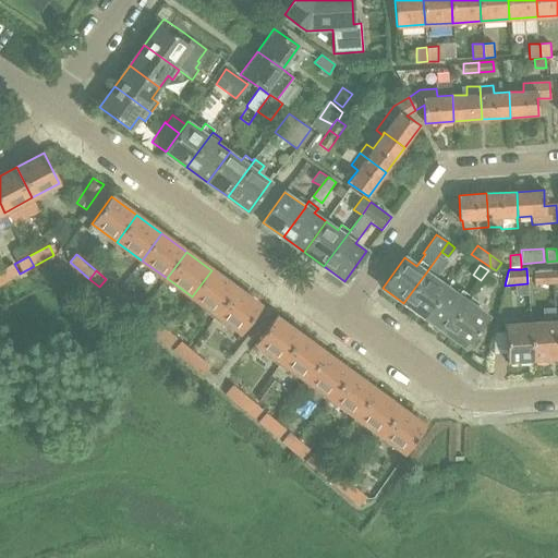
[(211,270),(192,296),(217,315),(237,288),(211,270)]
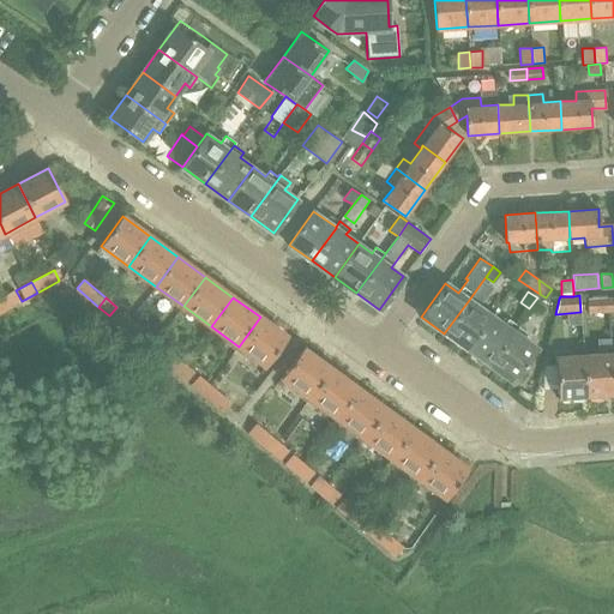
[(537,298),(529,308),(540,315),(547,304),(537,298)]
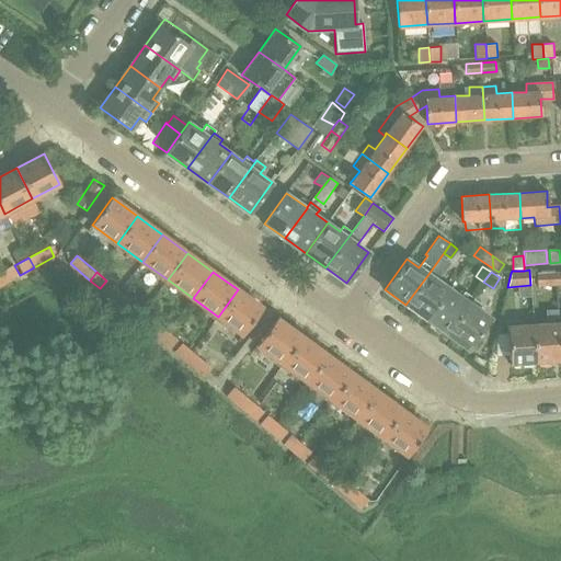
[(557,285),(556,272),(537,273),(537,286),(557,285)]
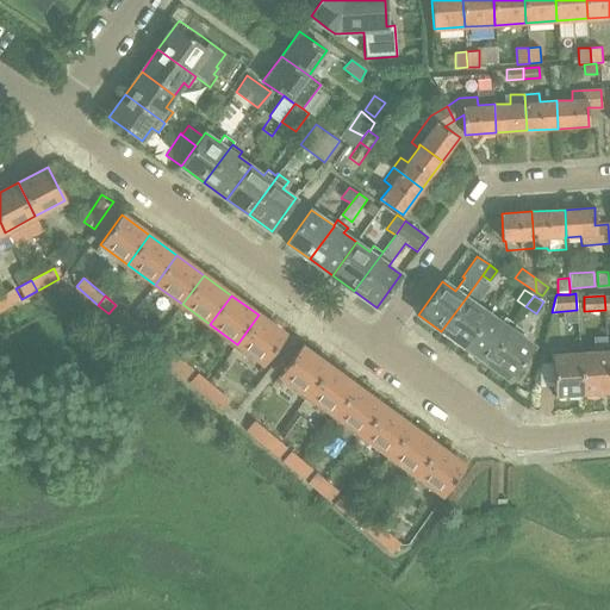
[(466,298),(441,331),(464,347),(487,313),(466,298)]
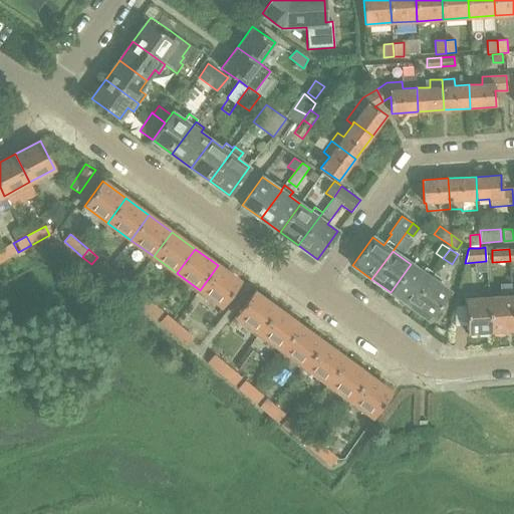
[(94,267),(104,275),(110,267),(101,260),(94,267)]
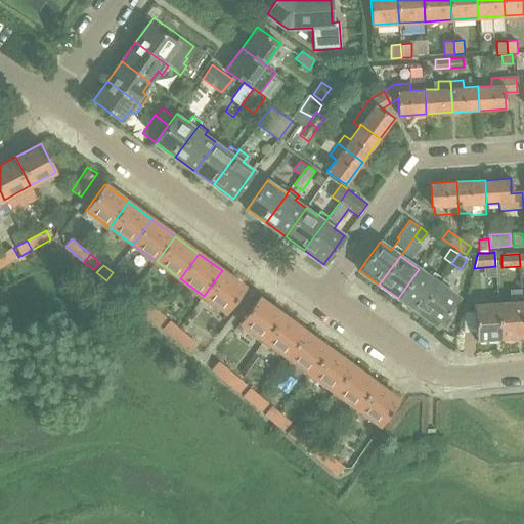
[(419,269),(398,298),(418,312),(442,277),(434,272),(430,277),(419,269)]
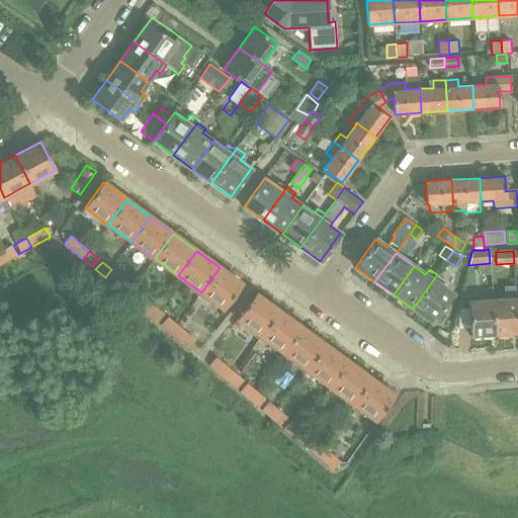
[(220,267),(201,292),(225,310),(243,284),(220,267)]
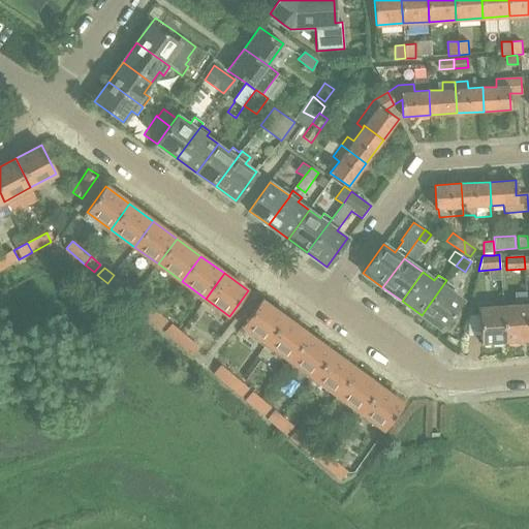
[(114,275),(107,283),(117,291),(123,283),(114,275)]
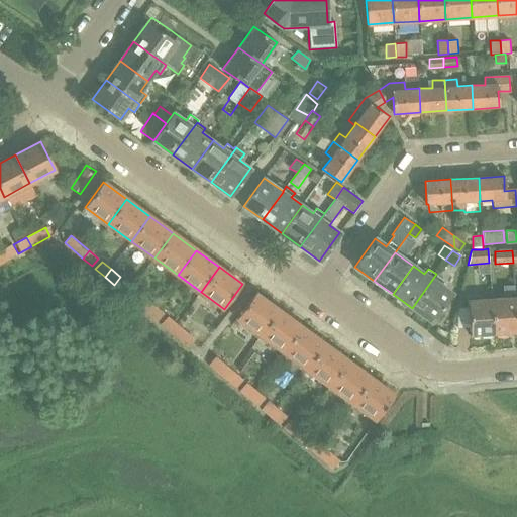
[(436,274),(412,308),(431,322),(452,293),(441,286),(444,280),(436,274)]
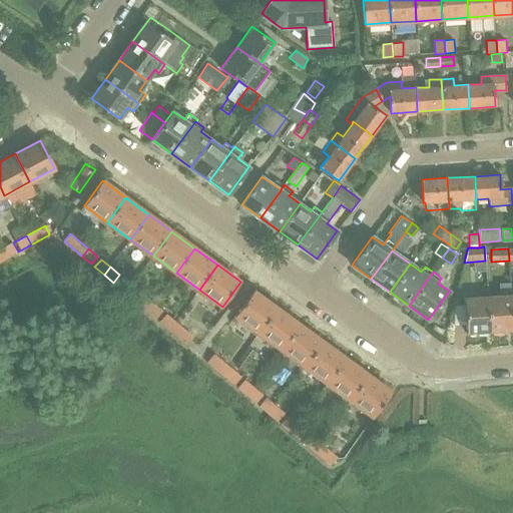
[(116,285),(126,293),(131,286),(122,278),(116,285)]
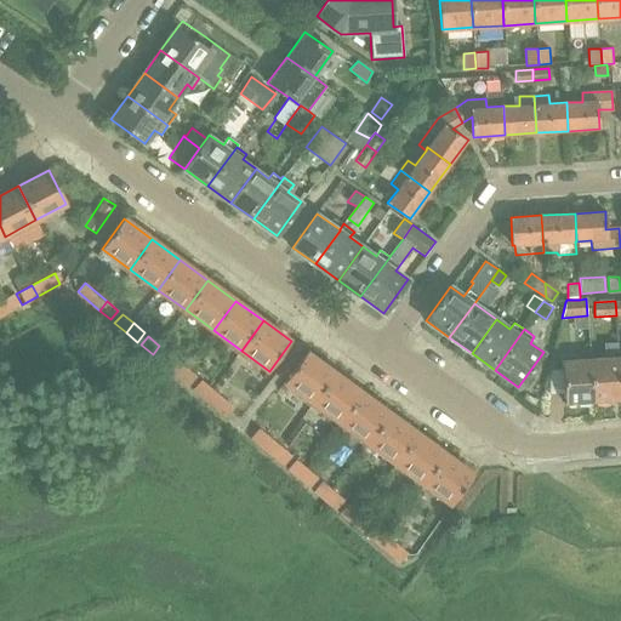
[(605,354),(592,355),(594,402),(620,399),(620,398),(617,346),(616,342),(604,343),(605,354)]
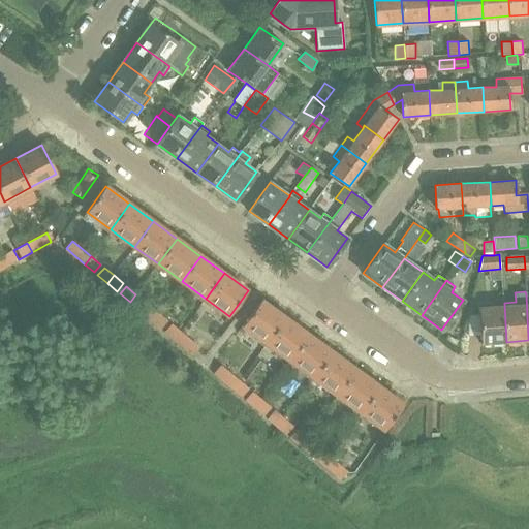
[(135,294),(130,302),(138,310),(146,302),(135,294)]
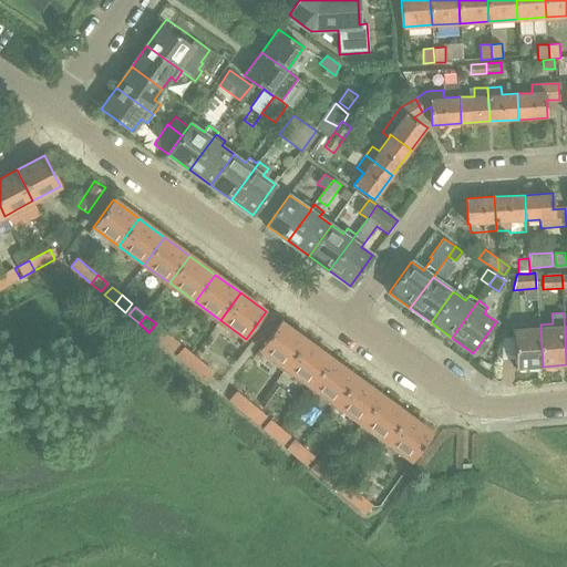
[(259,349),(285,368),(305,341),(279,322),(259,349)]
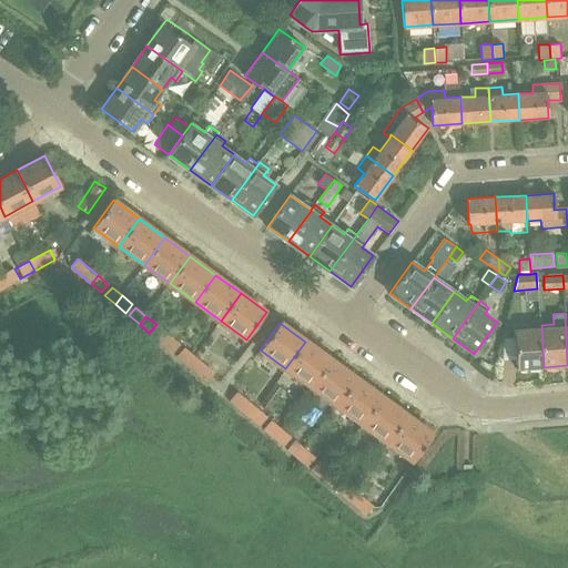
[(514,327),(516,365),(516,368),(544,367),(541,325),(514,327)]
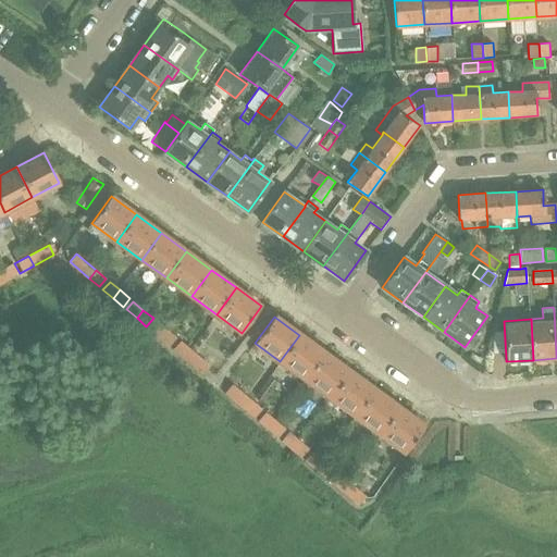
[(150,330),(160,338),(166,330),(157,321),(150,330)]
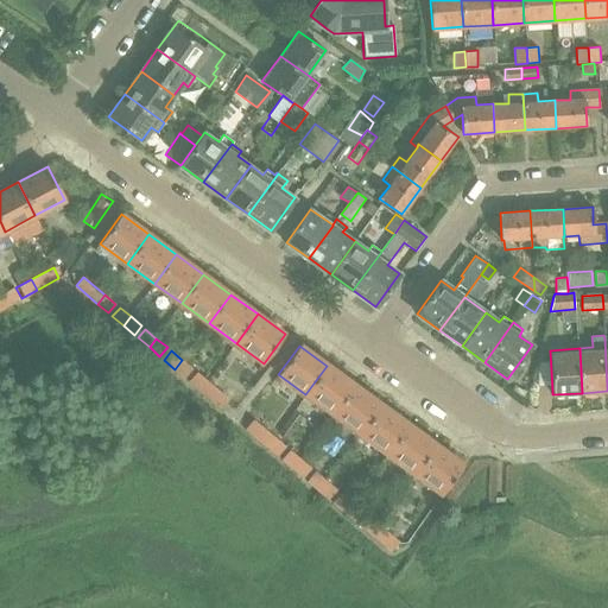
[(182,360),(175,369),(185,378),(192,369),(182,360)]
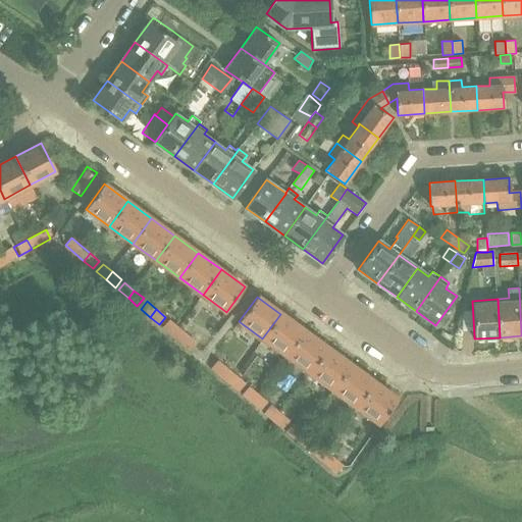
[(280,314),(262,338),(285,356),(304,330),(280,314)]
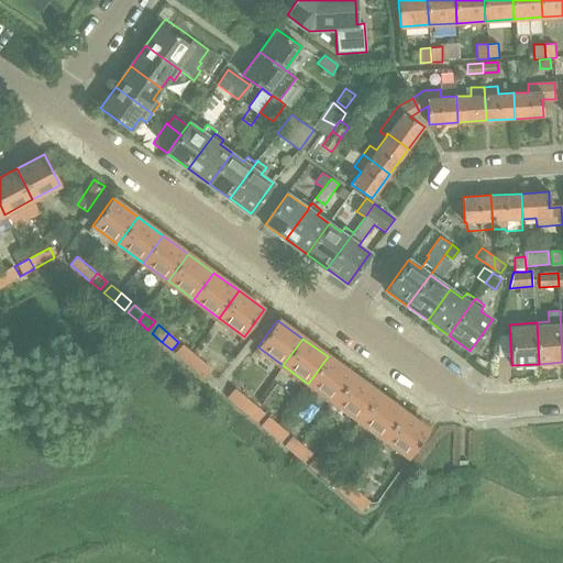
[(175,353),(186,362),(192,353),(183,345),(175,353)]
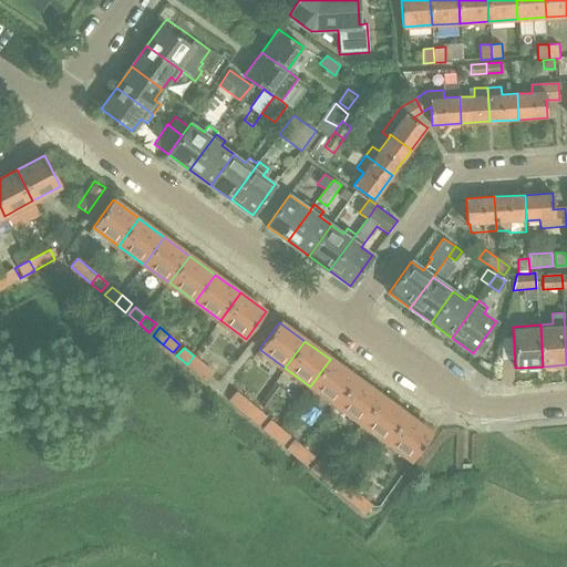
[(194,356),(187,364),(206,381),(214,373),(194,356)]
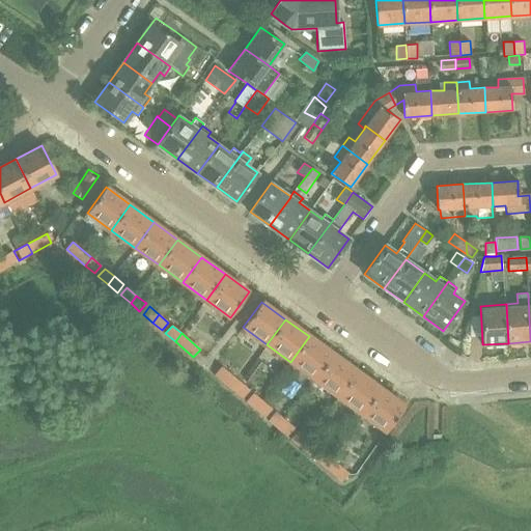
[(309,336),(290,362),(314,380),(333,354),(309,336)]
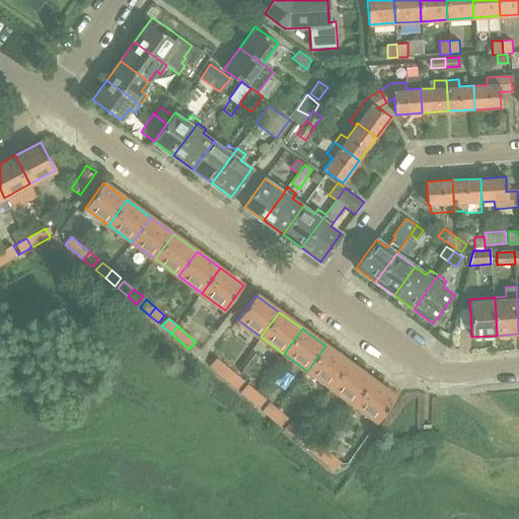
[(325,346),(307,371),(330,387),(349,363),(325,346)]
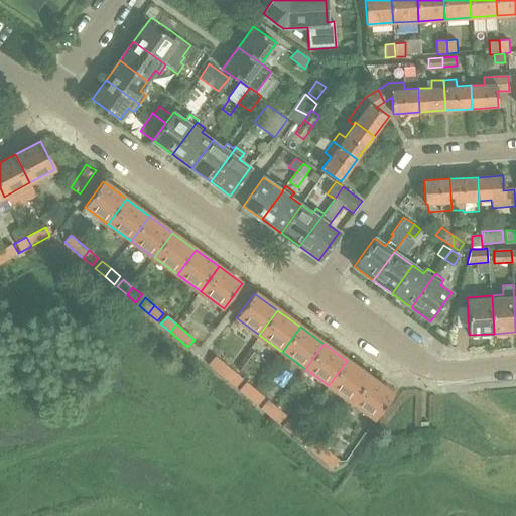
[(222,348),(215,357),(209,364),(227,380),(233,372),(227,367),(235,359),(222,348)]
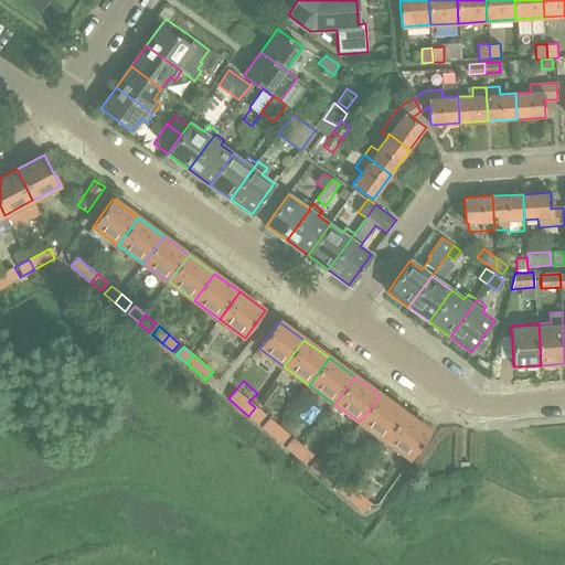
[(380,395),(360,422),(385,440),(405,414),(380,395)]
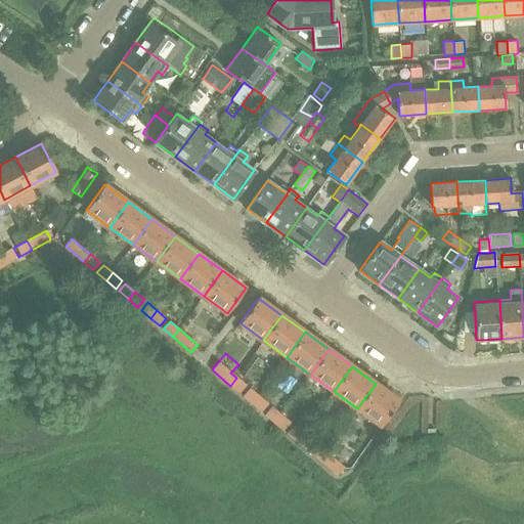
[(236,378),(230,386),(239,393),(246,386),(236,378)]
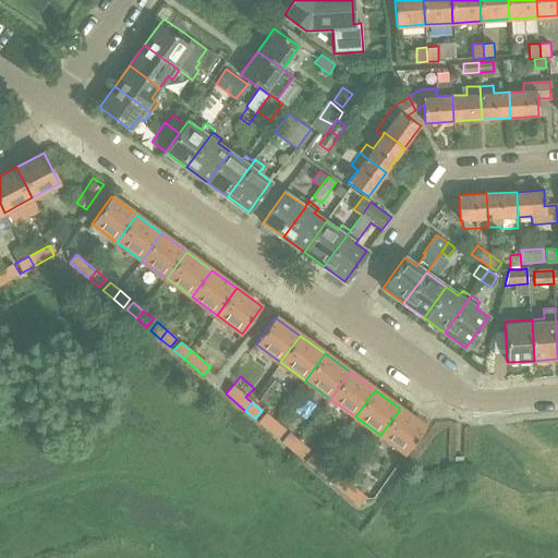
[(400,409),(380,435),(405,453),(425,426),(400,409)]
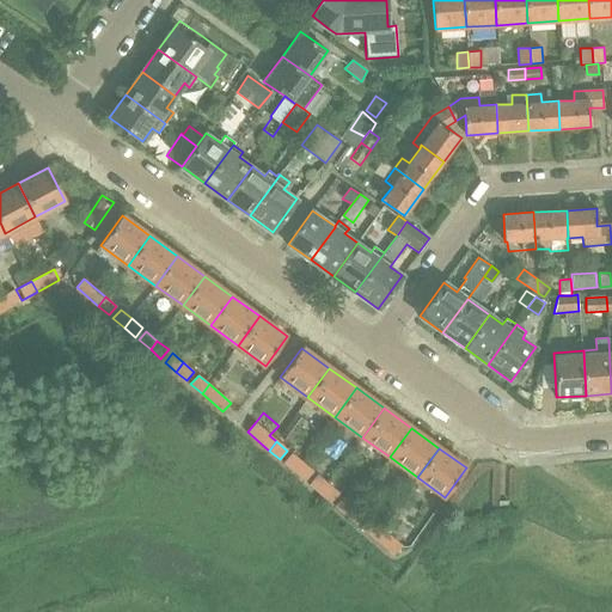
[(283,463),(294,472),(301,463),(292,454),(283,463)]
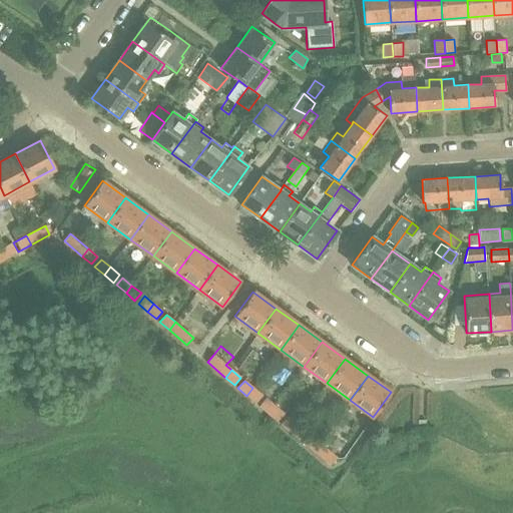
[(252,388),(246,396),(255,404),(263,396),(252,388)]
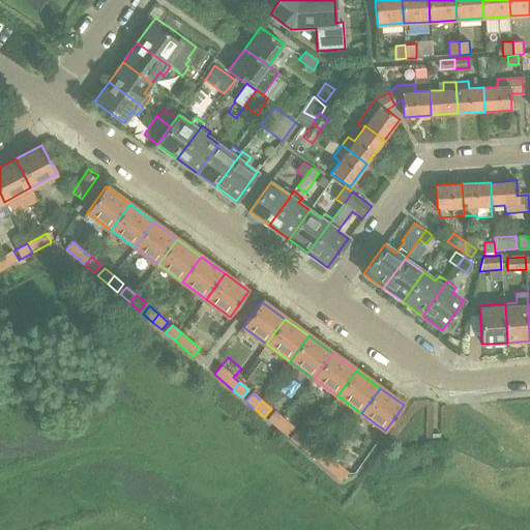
[(268,419),(277,428),(284,419),(274,412),(268,419)]
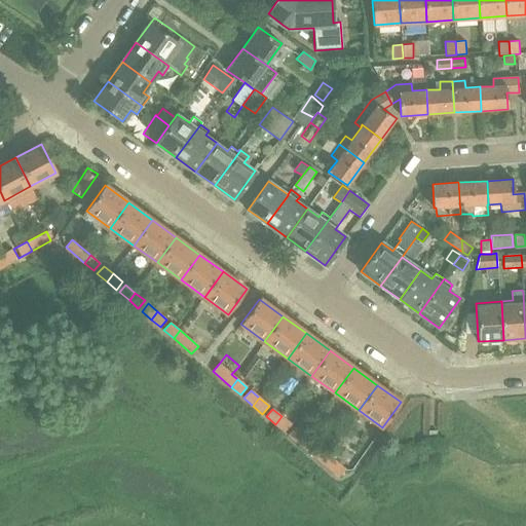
[(282,416),(275,424),(285,433),(291,424),(282,416)]
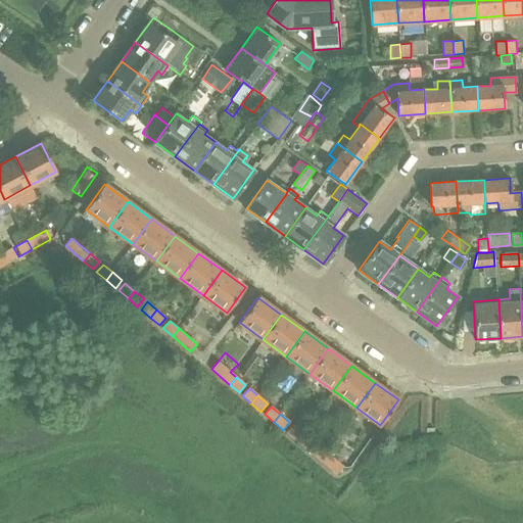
[(286,433),(296,441),(302,433),(293,425),(286,433)]
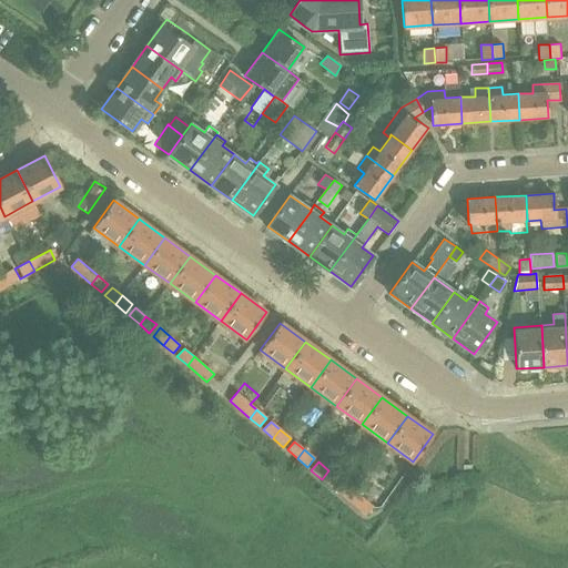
[(328,470),(322,479),(331,487),(338,478),(328,470)]
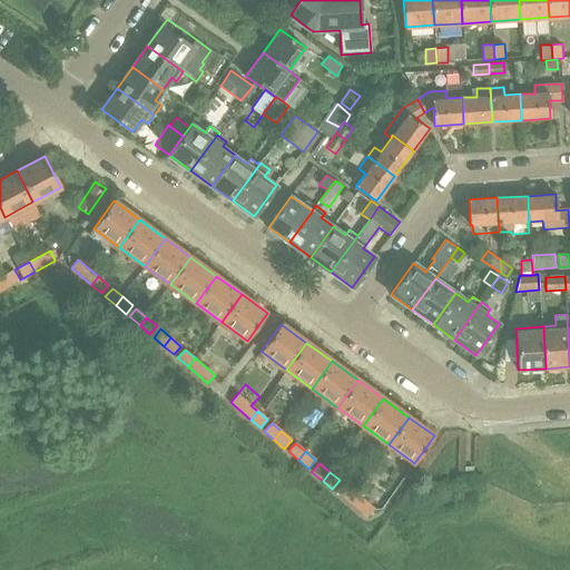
[(336,492),(347,501),(353,492),(343,483),(336,492)]
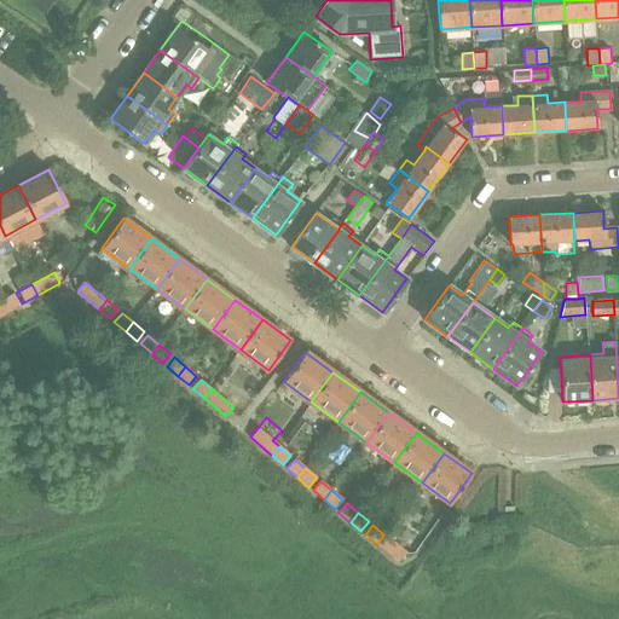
[(383,534),(377,544),(398,562),(405,553),(383,534)]
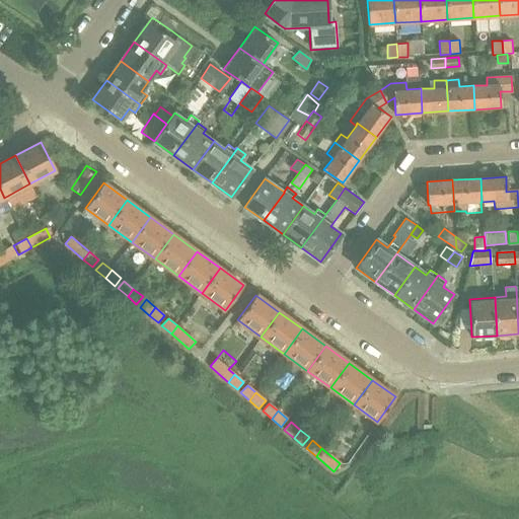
All buildings are outlined.
